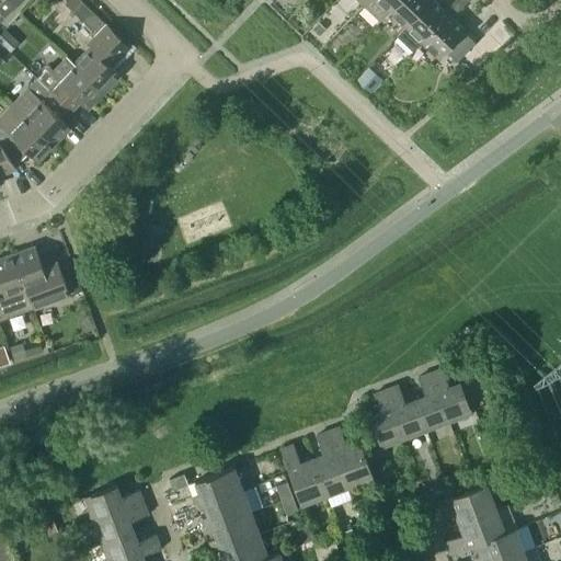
[(0,0),(0,12),(4,16),(13,7),(20,0),(0,0)]
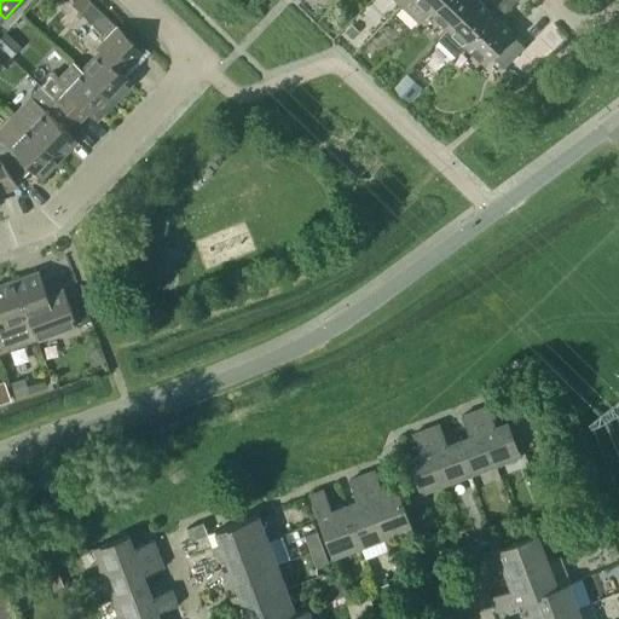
[(90,0),(80,0),(75,6),(81,12),(92,3),(90,0)]
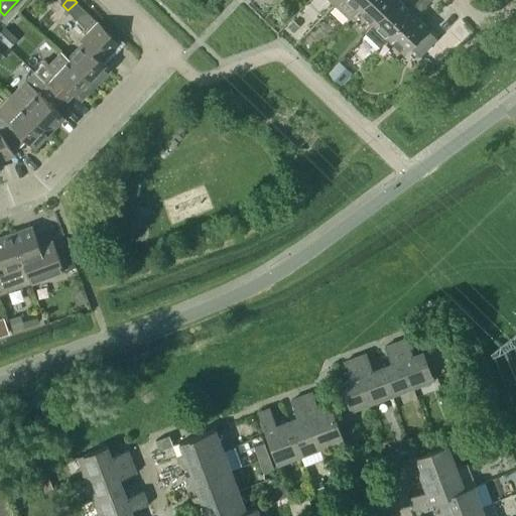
[(349,18),(358,9),(366,0),(338,0),(335,4),(349,18)]
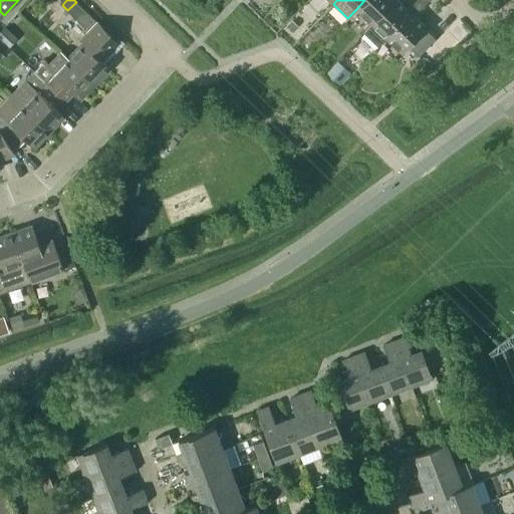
[(371,24),(394,0),(364,0),(356,9),(371,24)]
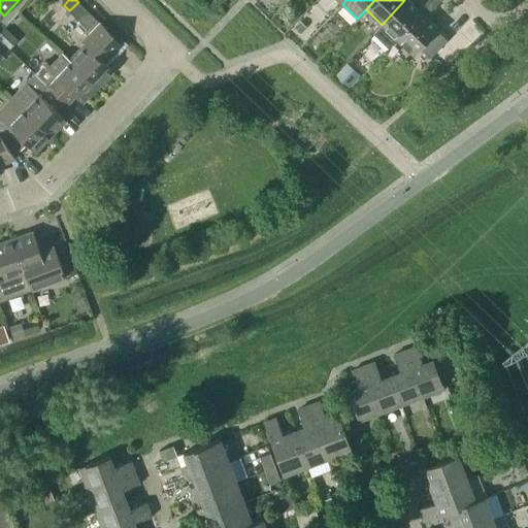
[(388,47),(396,39),(422,12),(408,0),(404,0),(382,25),(373,33),(388,47)]
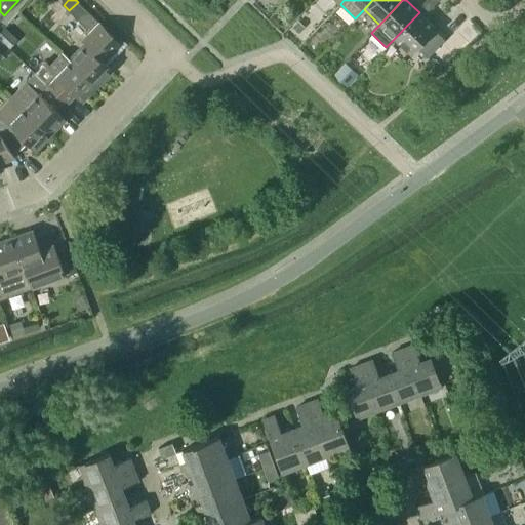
[(433,5),(426,0),(425,0),(419,6),(426,12),(433,5)]
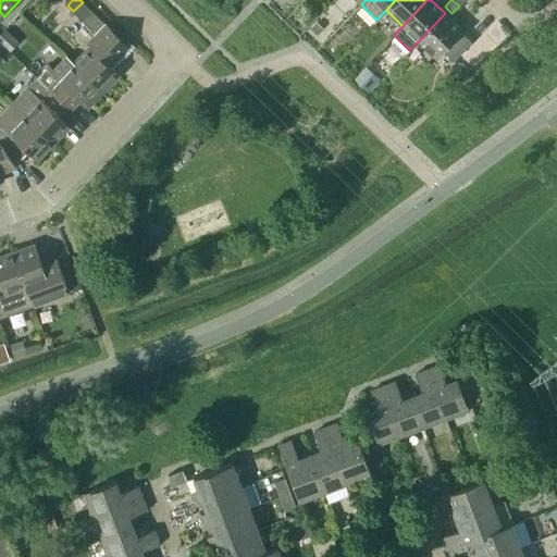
[(99,36),(74,63),(102,89),(118,73),(110,64),(119,56),(111,48),(121,37),(83,1),(83,2),(73,11),(99,36)]
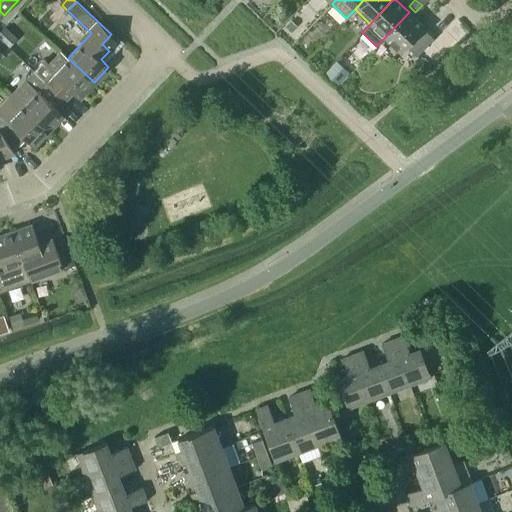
[(433,38),(427,33),(423,28),(424,27),(409,12),(384,38),(400,52),(406,46),(416,56),(433,38)]
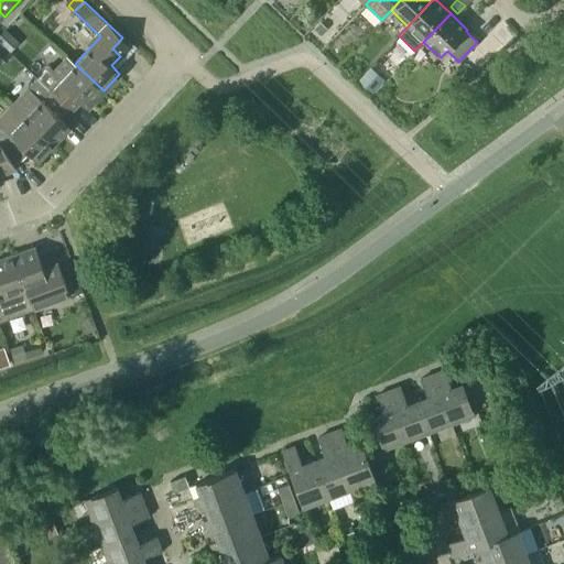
[(322,22),(315,30),(321,35),(327,29),(322,22)]
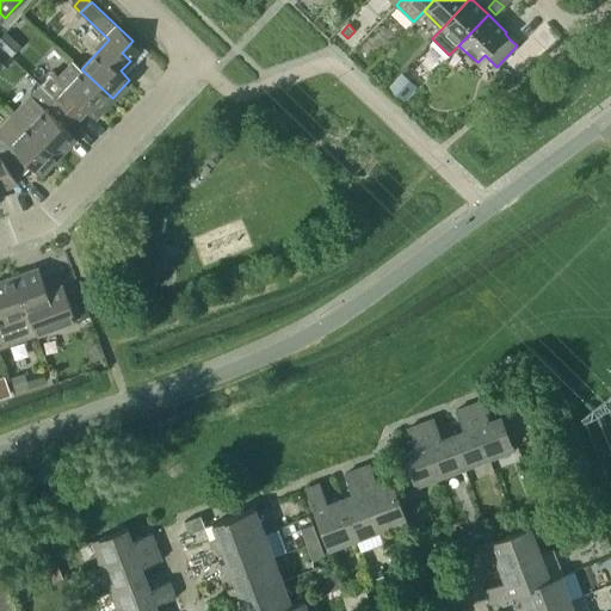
[(0,36),(0,45),(11,56),(22,45),(6,31),(0,36)]
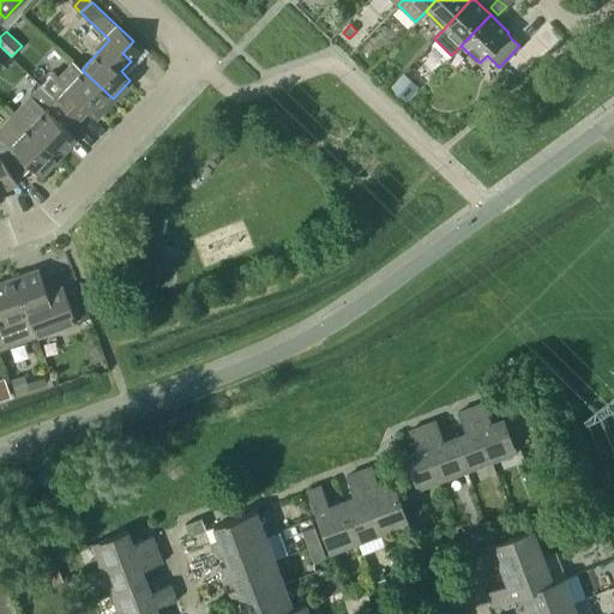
[(0,70),(0,71),(11,59),(0,48),(0,70)]
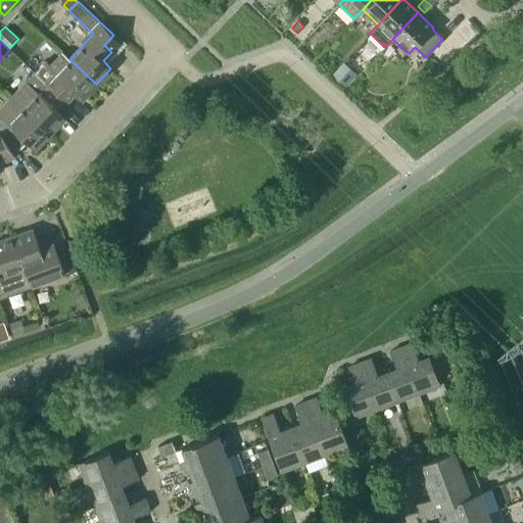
[(34,70),(64,101),(73,92),(81,100),(96,84),(69,59),(68,60),(60,52),(49,64),(44,59),(34,70)]
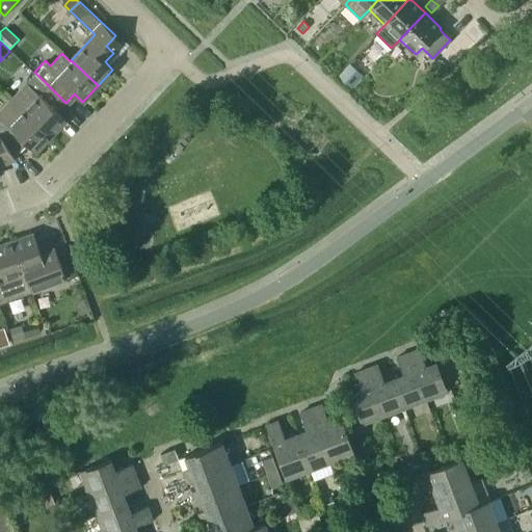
[(363,76),(349,62),(337,76),(350,89),(363,76)]
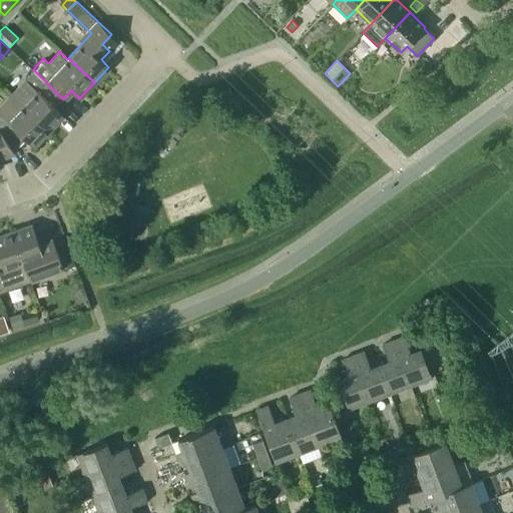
[(10,93),(48,130),(62,114),(55,107),(63,99),(33,69),(10,93)]
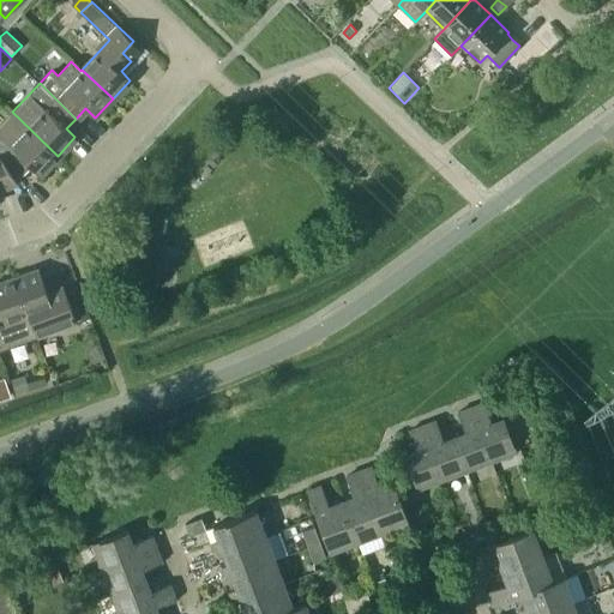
[(0,138),(0,156),(16,181),(30,166),(40,174),(58,156),(12,112),(0,124),(0,138),(0,139),(0,138)]
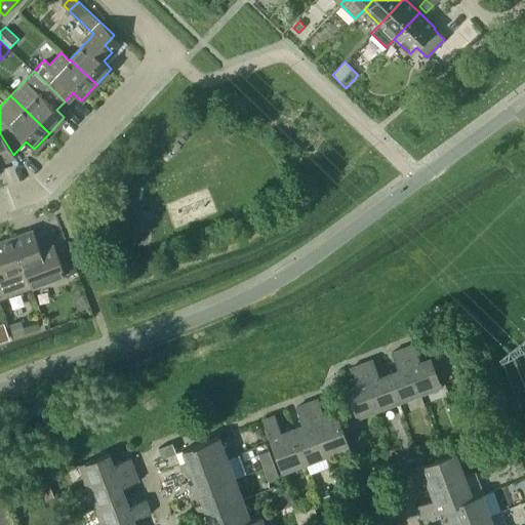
[(0,159),(13,155),(0,133),(0,159)]
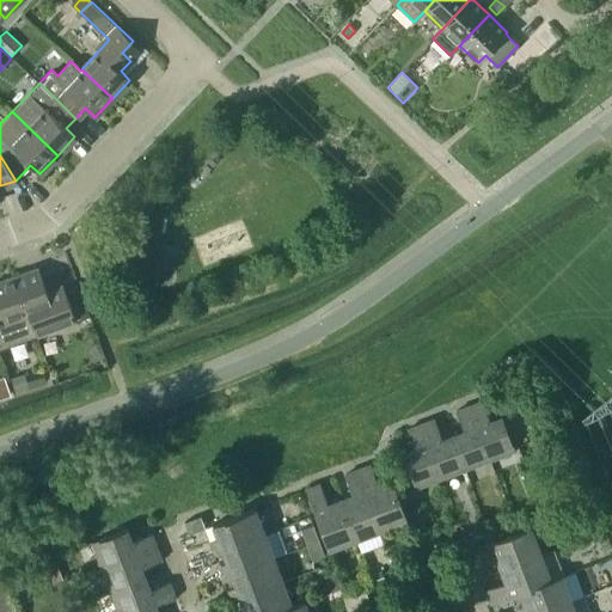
[(14,276),(36,336),(75,322),(67,299),(51,305),(37,267),(14,276)]
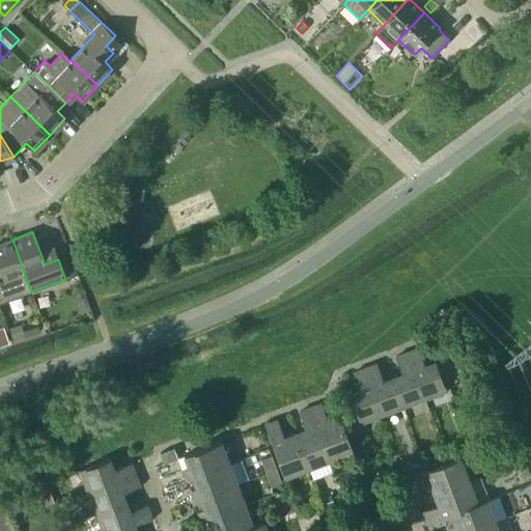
[(0,281),(0,302),(31,291),(12,240),(0,243),(0,269),(4,280),(0,281)]
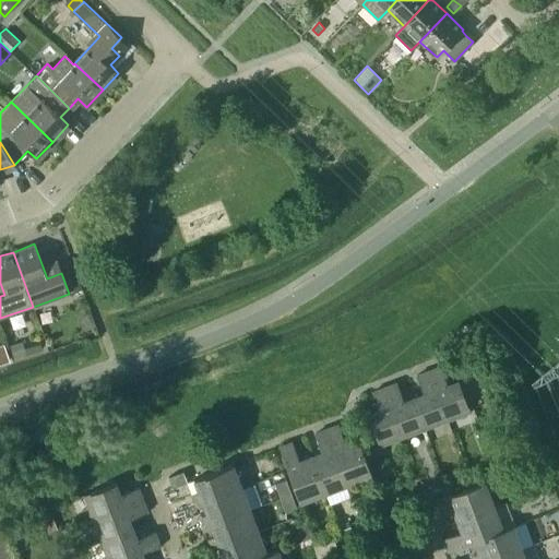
[(82,289),(75,272),(68,275),(74,292),(82,289)]
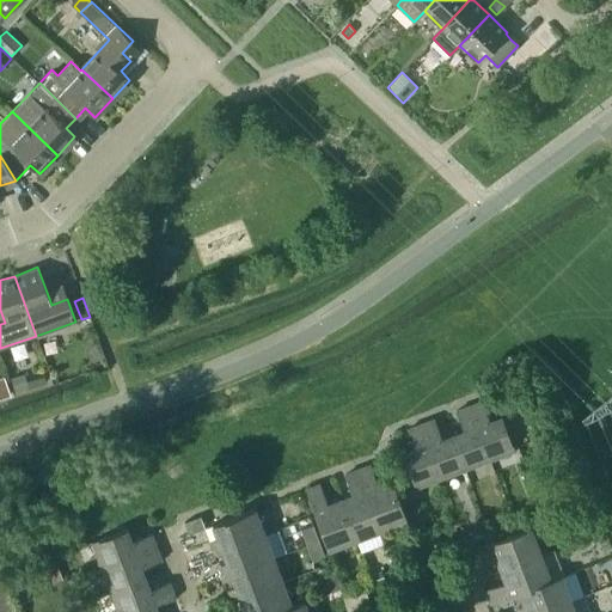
[(24,373),(11,378),(17,393),(48,383),(46,375),(26,381),(24,373)]
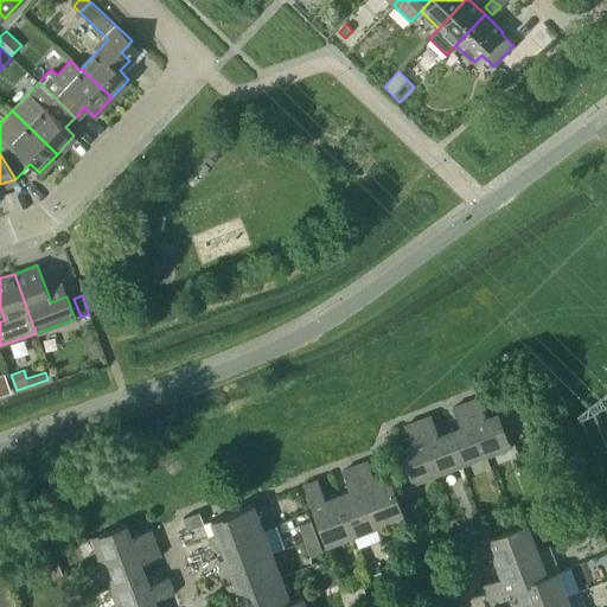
[(5,374),(0,375),(0,393),(12,389),(5,374)]
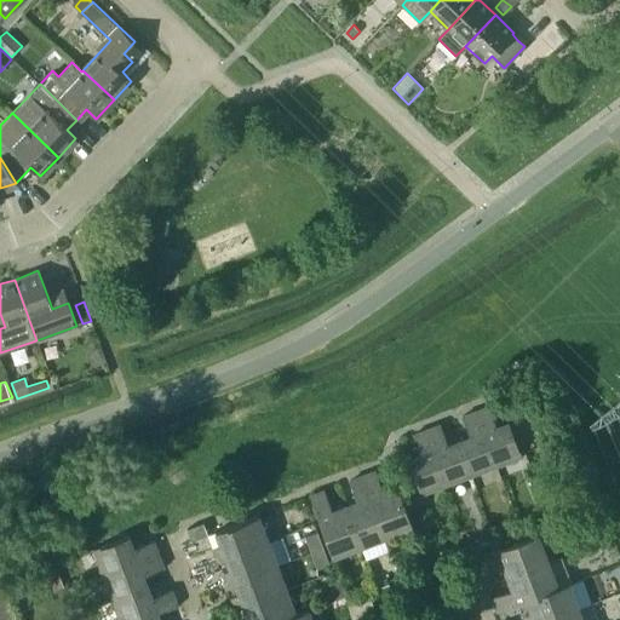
[(495,425),(488,406),(475,411),(497,466),(522,457),(507,420),(495,425)]
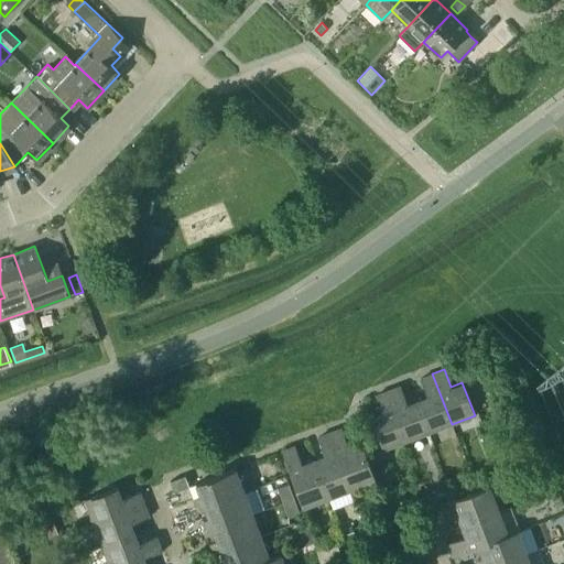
[(452,424),(432,373),(420,378),(426,396),(416,400),(429,433),(452,424)]
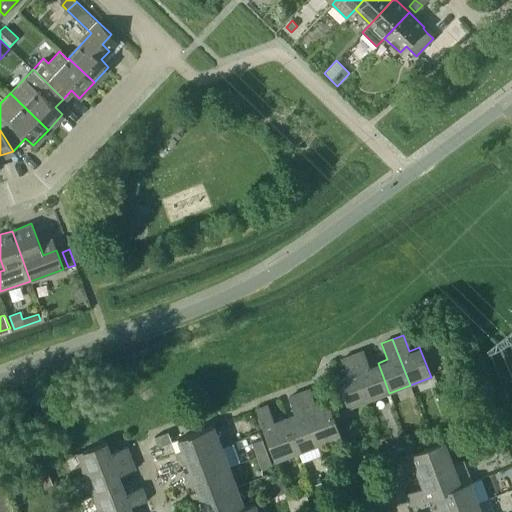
[(369,401),(389,393),(378,363),(369,366),(363,350),(352,355),(369,401)]
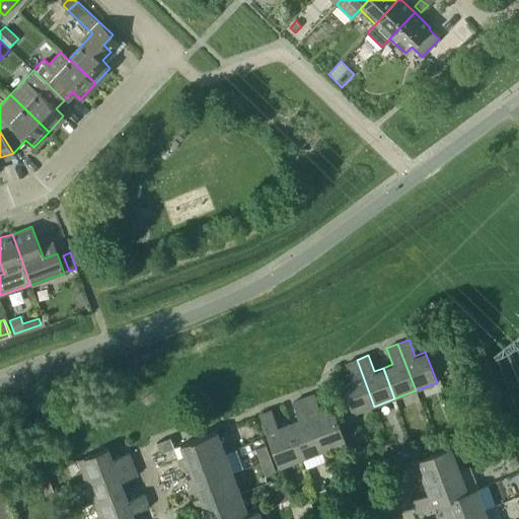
[(353,415),(374,406),(357,360),(346,364),(352,380),(342,384),(353,415)]
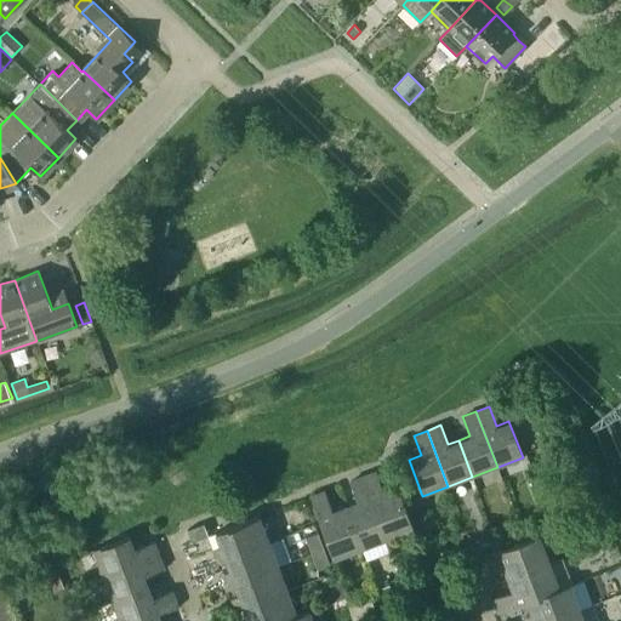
[(376,472),(363,477),(386,537),(412,528),(397,485),(383,490),(376,472)]
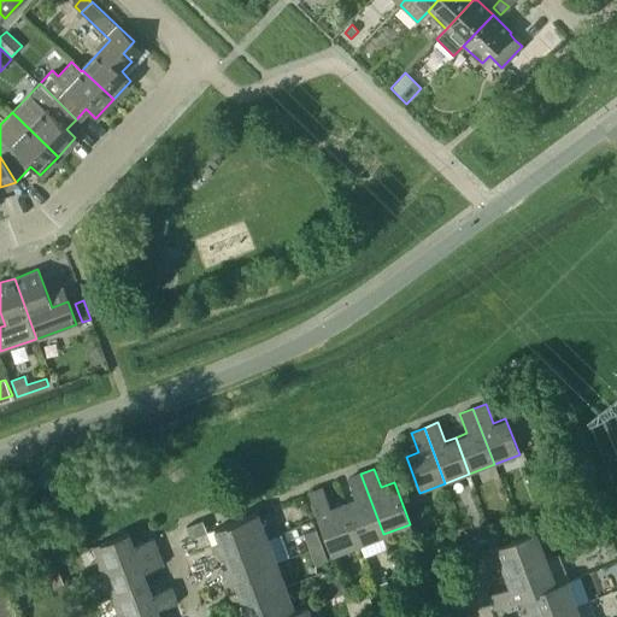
[(358,544),(383,534),(360,474),(347,479),(354,497),(342,503),(358,544)]
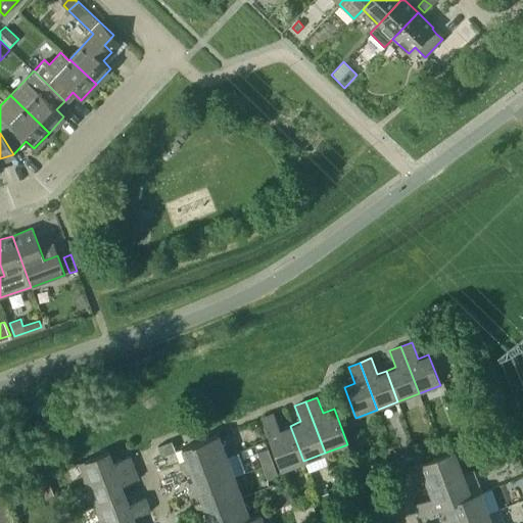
[(281,470),(303,461),(290,426),(279,430),(273,414),(260,418),(281,470)]
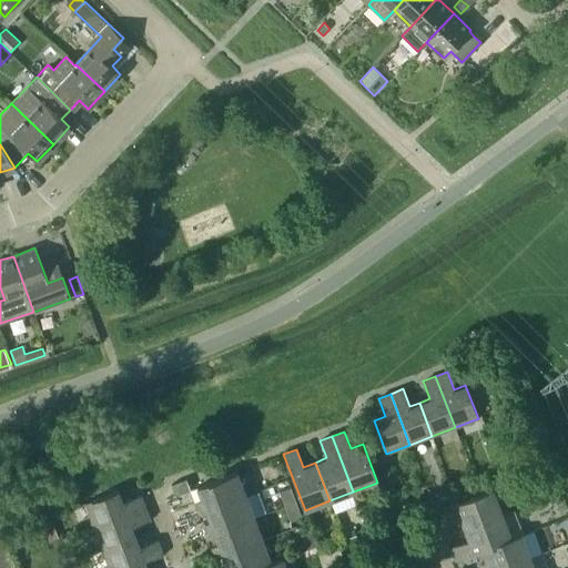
[(200,514),(206,511),(205,510),(246,495),(237,472),(196,487),(202,499),(195,503),(200,514)]
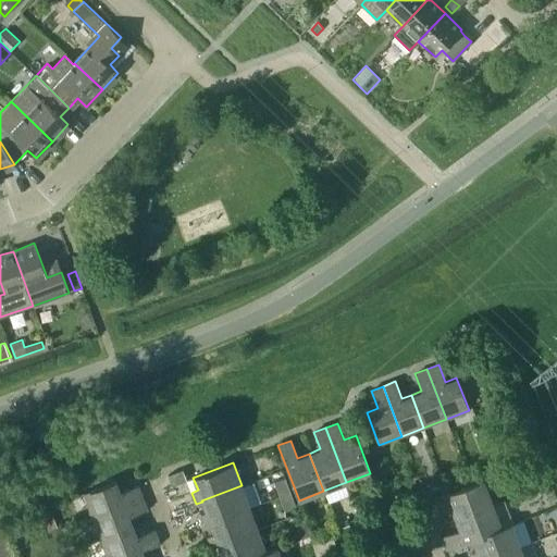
[(168,475),(172,485),(186,480),(183,470),(168,475)]
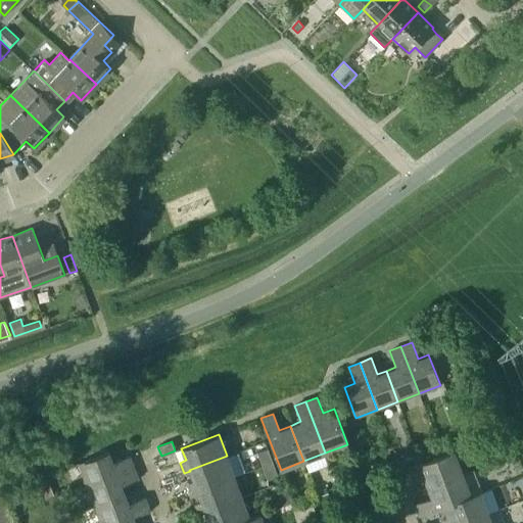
[(256,453),(262,467),(272,463),(267,449),(256,453)]
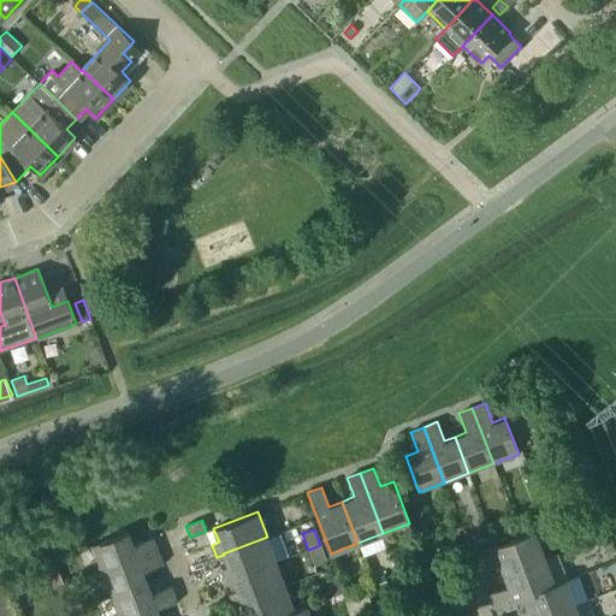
[(499,560),(504,572),(544,556),(534,531),(474,554),(479,568),(499,560)]
